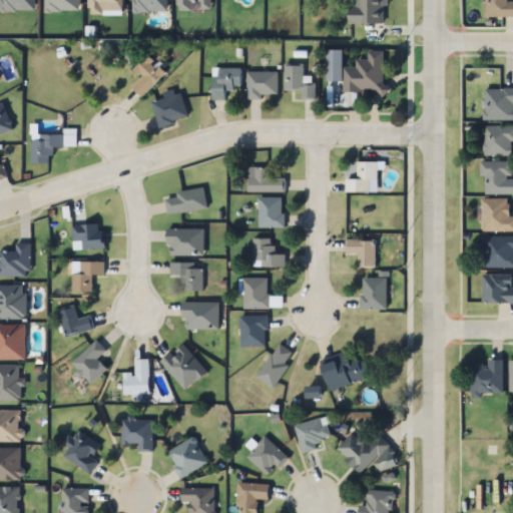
[(352,0),(352,24),(387,24),(387,0),(352,0)]
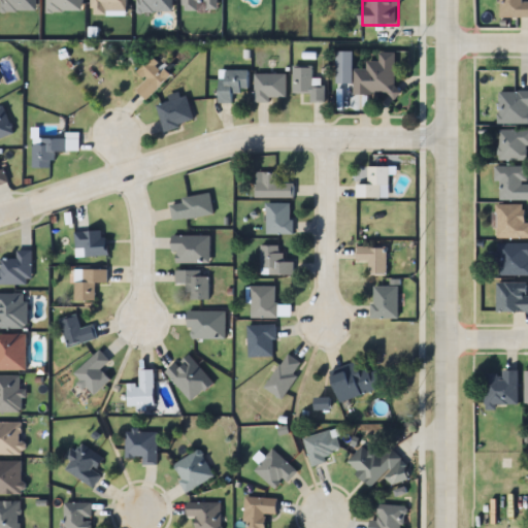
[(527,0),(499,0),(499,18),(527,18),(527,0)]
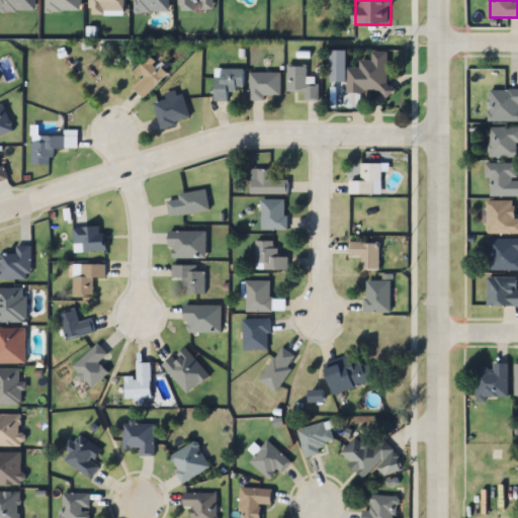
[(348,69),(347,93),(389,94),(389,52),(372,52),(372,61),(361,61),(361,69),(348,69)]
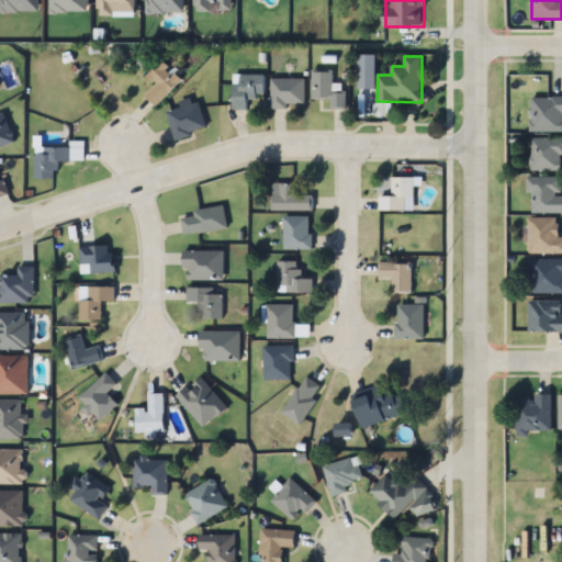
[(147,76),(156,86),(145,96),(156,107),(182,81),(163,60),(147,76)]
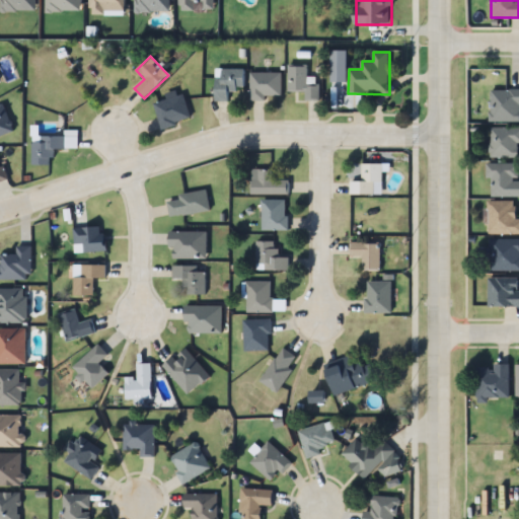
[(288,92),(305,92),(305,101),(319,101),(319,85),(307,85),(307,66),(288,66),(288,92)]
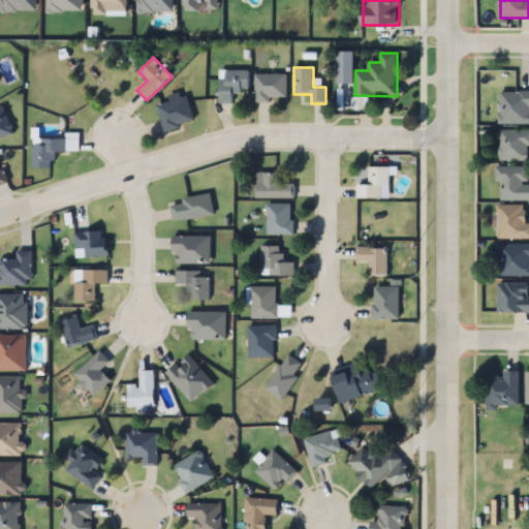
[(220,103),(232,103),(232,92),(249,92),(249,71),(220,71),(220,103)]
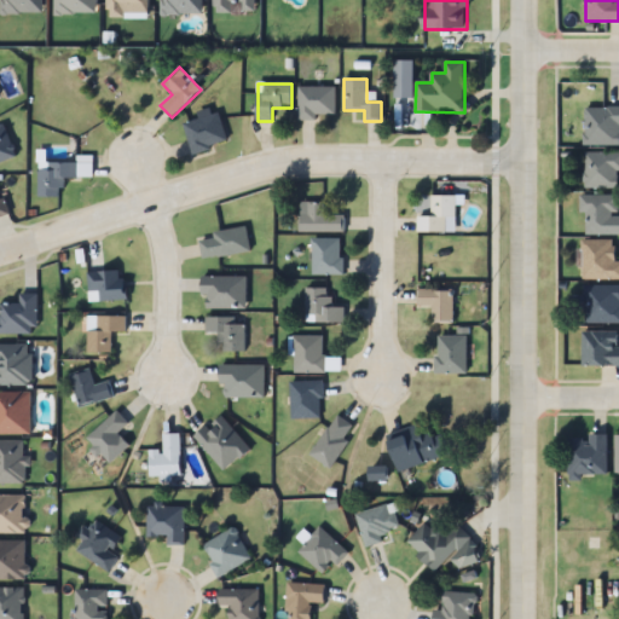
[(335,88),(299,88),(299,119),(335,119),(335,88)]
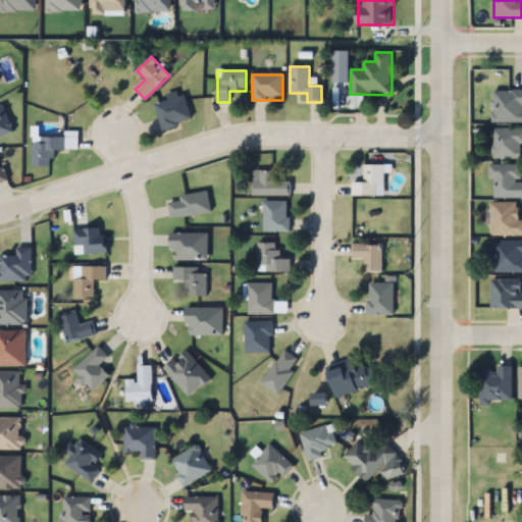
[(521,91),(492,91),(492,123),(521,123),(521,91)]
